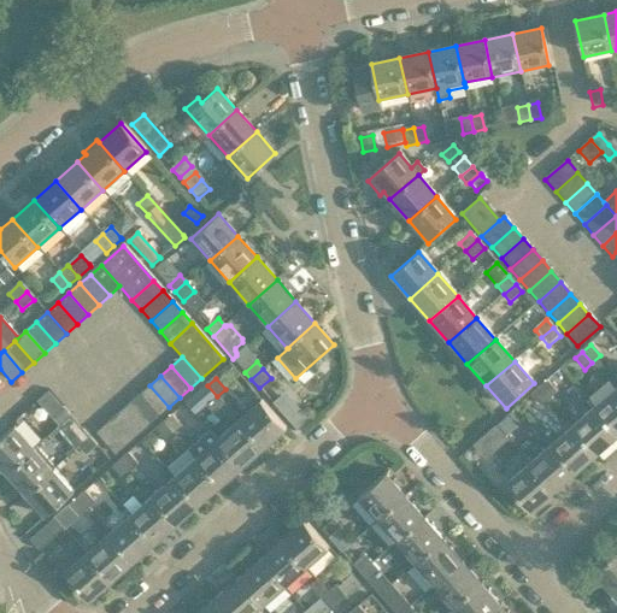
[(548,401),(558,393),(548,382),(539,389),(548,401)]
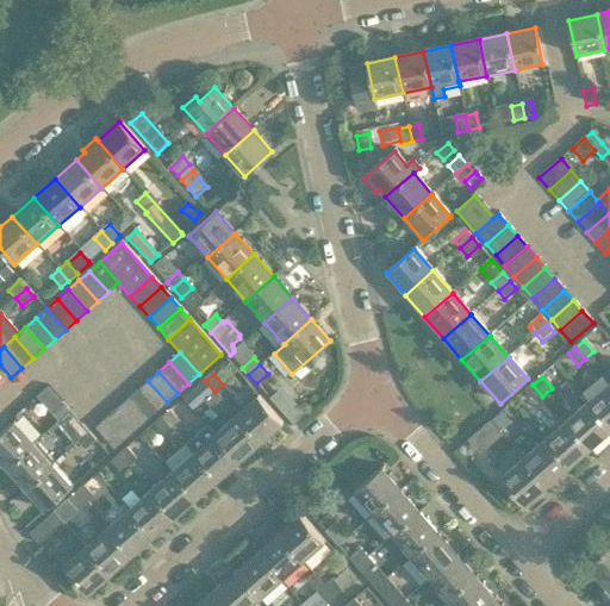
[(156,412),(167,403),(148,381),(137,391),(156,412)]
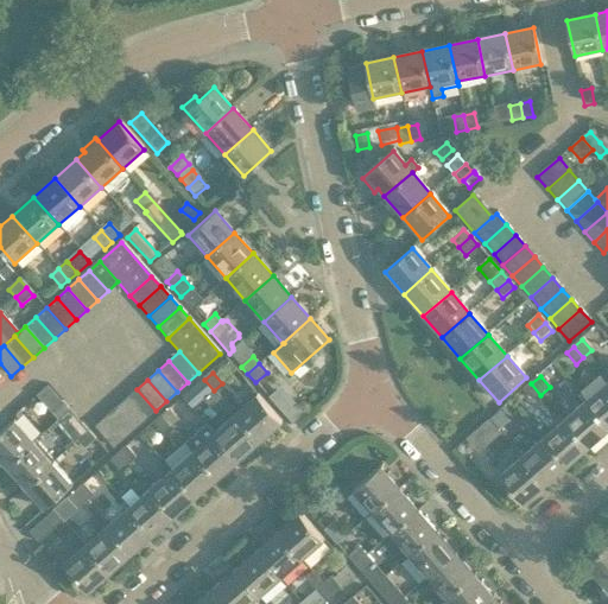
[(207,398),(214,390),(204,380),(196,386),(207,398)]
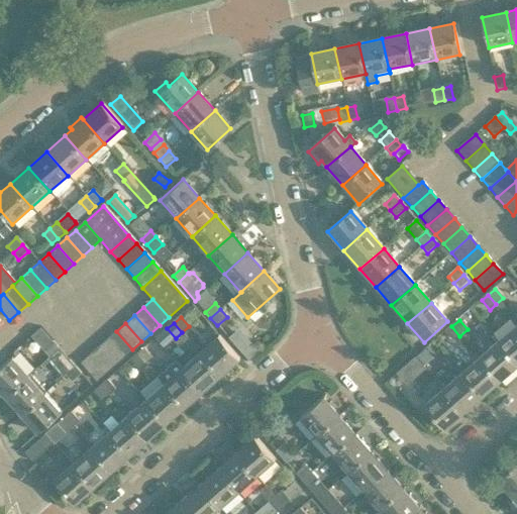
[(453,341),(459,336),(451,326),(445,332),(453,341)]
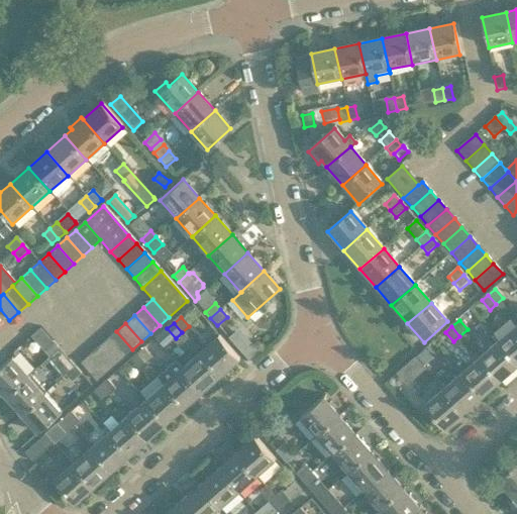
[(516,365),(516,327),(516,326),(497,342),(516,365)]
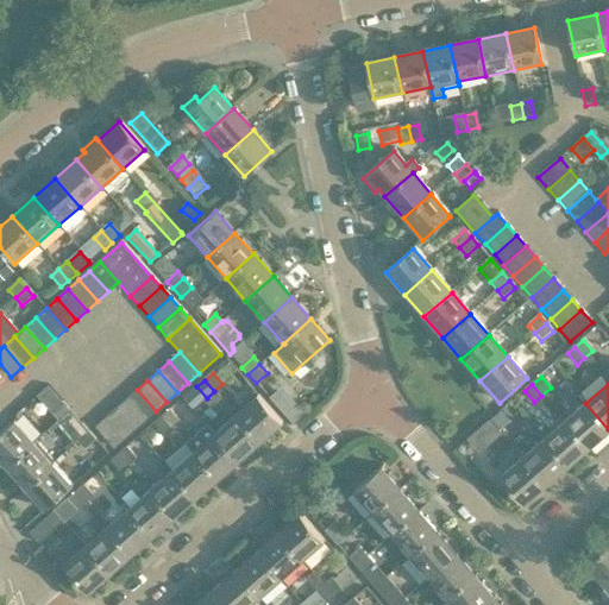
[(145,421),(156,411),(137,390),(126,399),(145,421)]
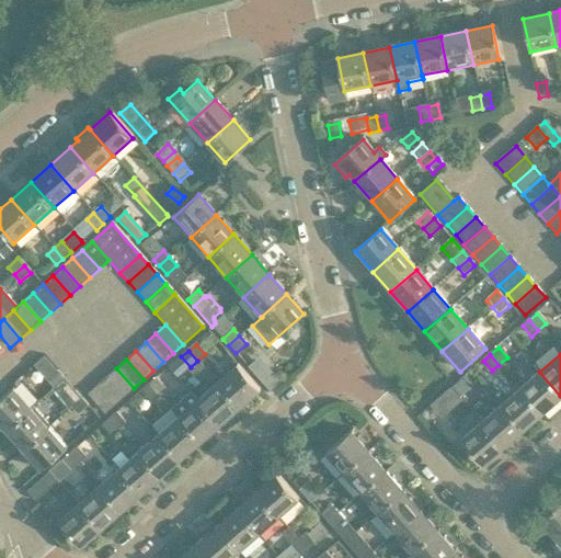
[(254,360),(249,365),(256,376),(263,371),(254,360)]
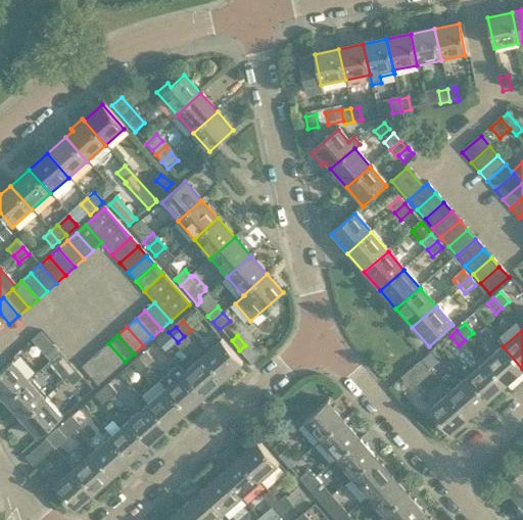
[(223,380),(241,364),(221,340),(201,357),(223,380)]
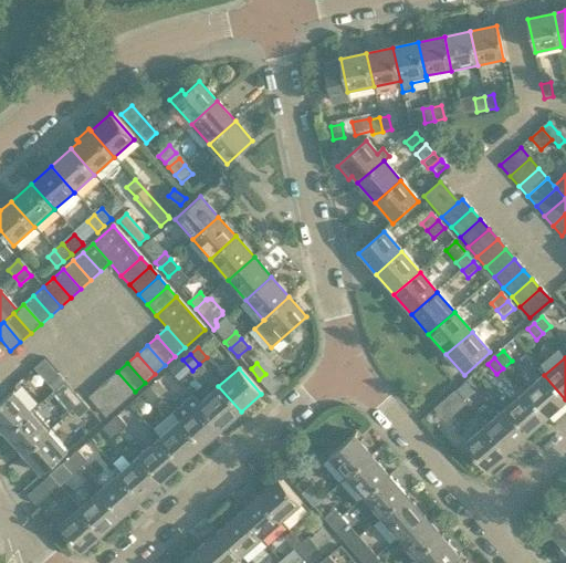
[(125,400),(135,392),(117,372),(107,381),(125,400)]
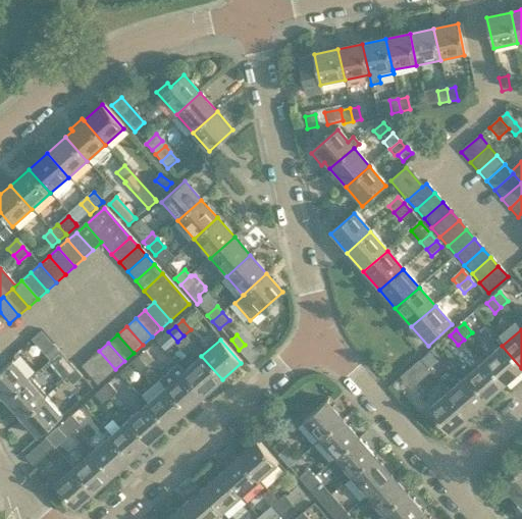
[(505,385),(521,370),(521,368),(502,346),(484,362),(505,385)]
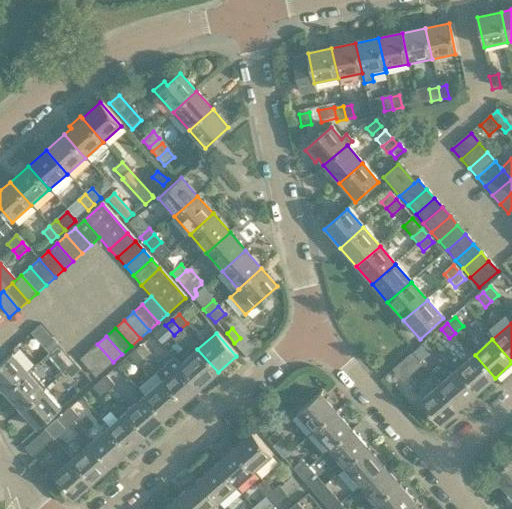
[(49,355),(58,347),(52,340),(43,348),(49,355)]
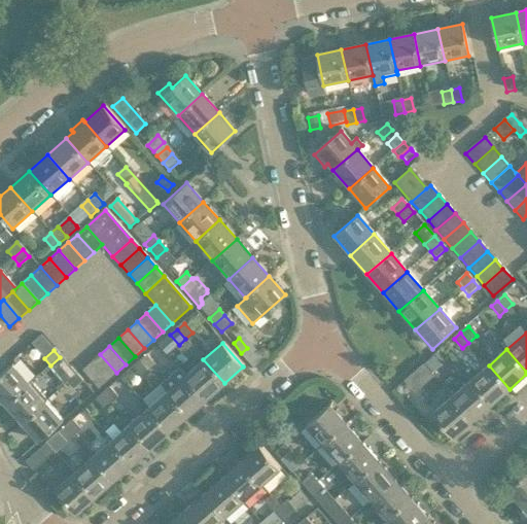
[(107,381),(116,373),(100,354),(91,362),(107,381)]
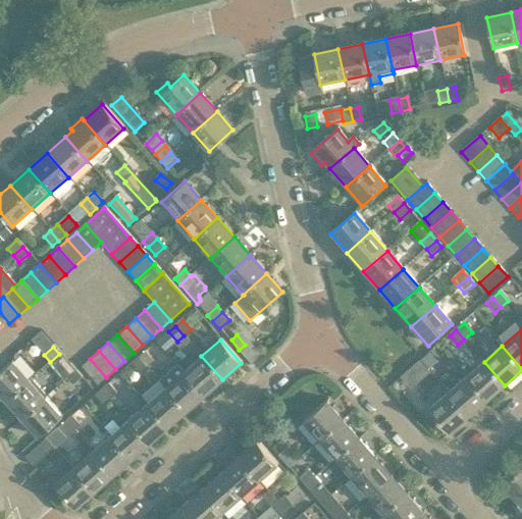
[(147,368),(154,362),(145,352),(139,358),(147,368)]
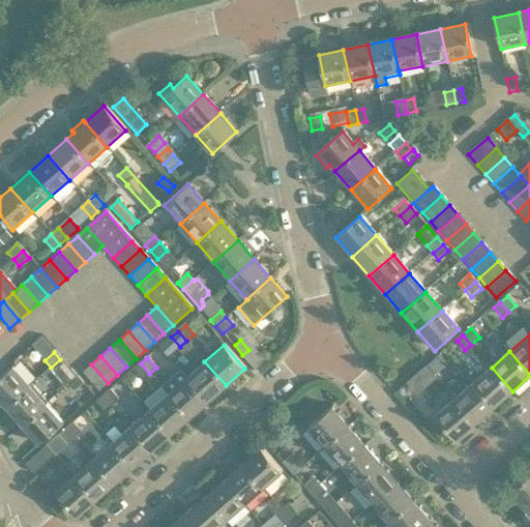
[(435,358),(425,367),(435,376),(435,377),(444,369),(435,358)]
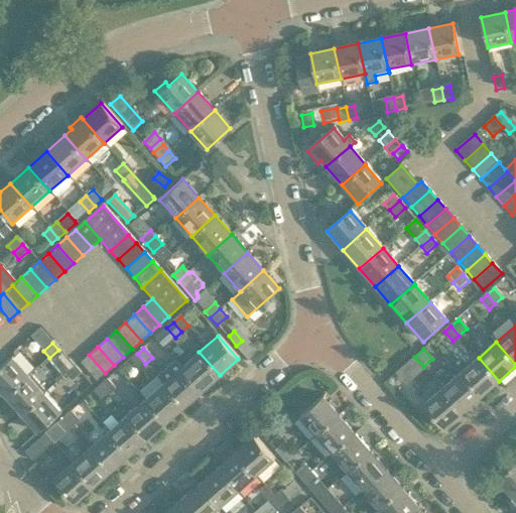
[(202,391),(220,375),(199,352),(181,367),(180,368),(202,391)]
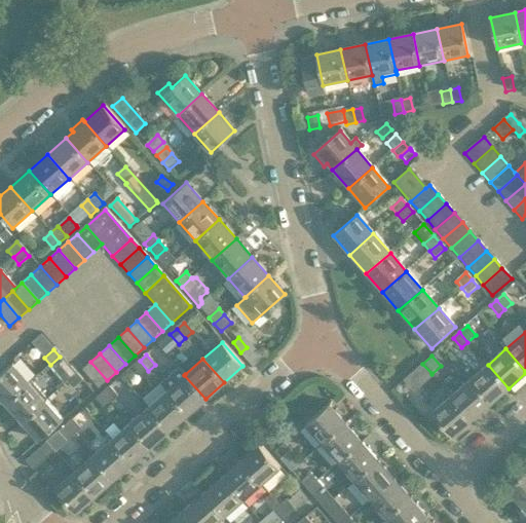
[(141,377),(148,371),(140,361),(133,367),(141,377)]
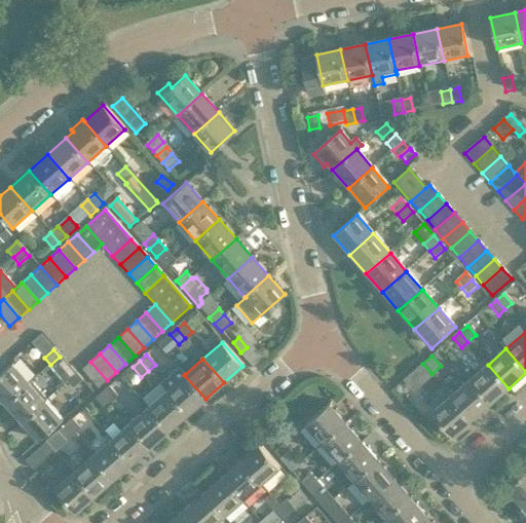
[(98,388),(107,380),(90,362),(81,370),(98,388)]
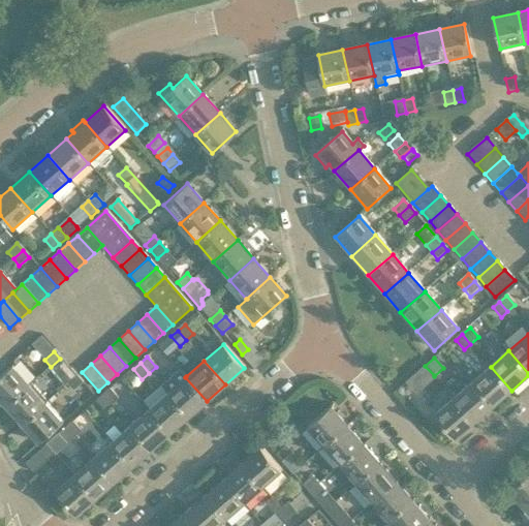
[(0,400),(5,406),(29,384),(12,366),(0,376),(0,400)]
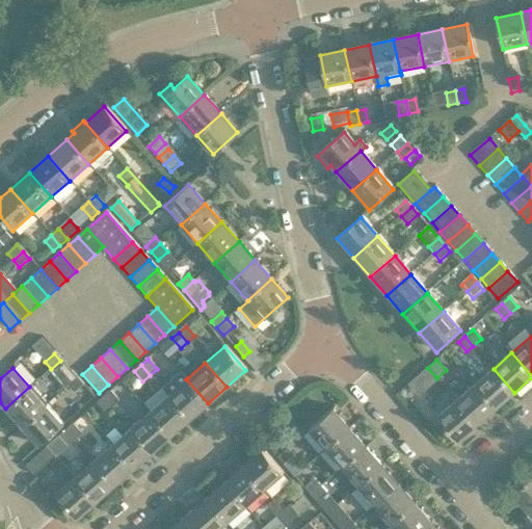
[(420,374),(408,386),(419,398),(439,380),(436,378),(436,377),(427,368),(420,374)]
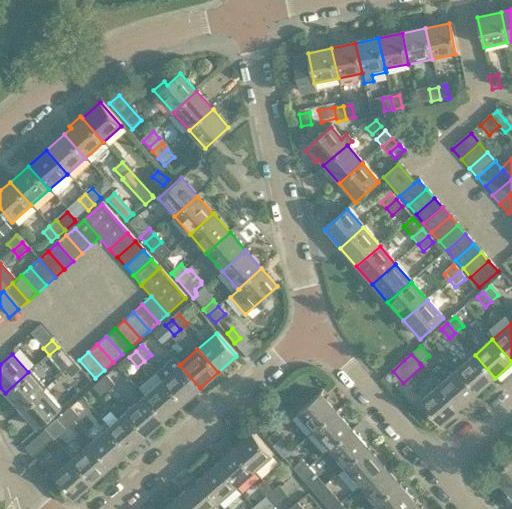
[(477,394),(495,378),(475,355),(456,371),(477,394)]
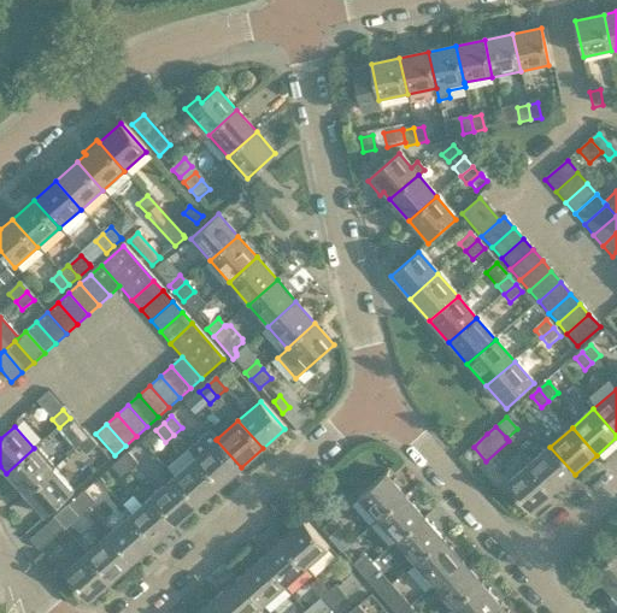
[(78,448),(89,438),(82,431),(71,441),(78,448)]
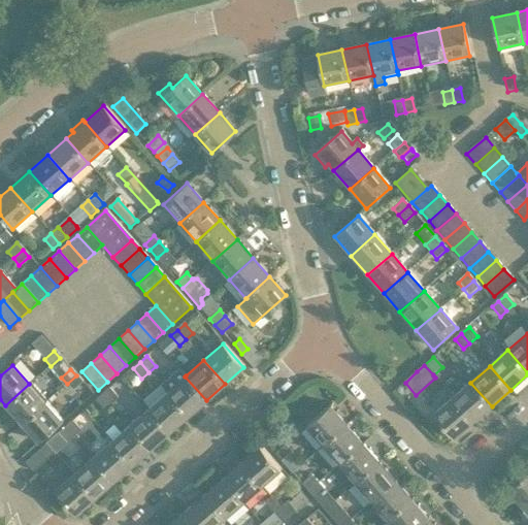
[(185,376),(186,375),(179,369),(161,387),(167,393),(188,417),(206,400),(185,376)]
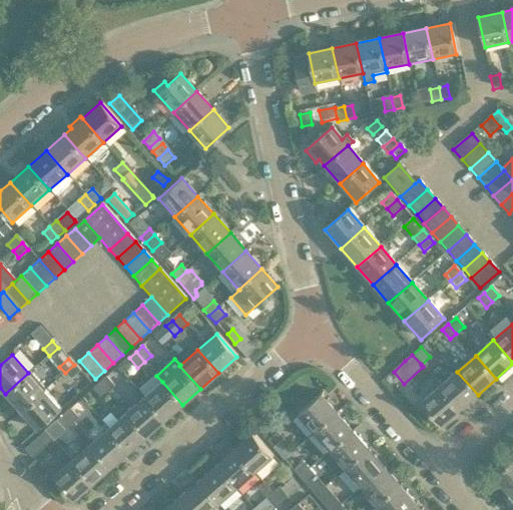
[(71,381),(80,373),(74,365),(65,373),(71,381)]
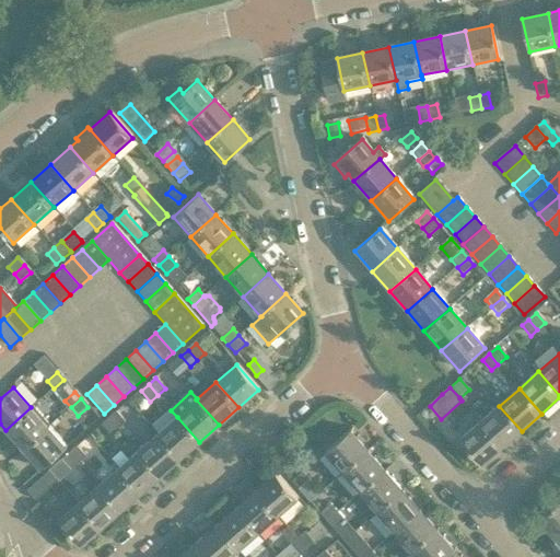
[(502,448),(522,431),(499,406),(480,422),(502,448)]
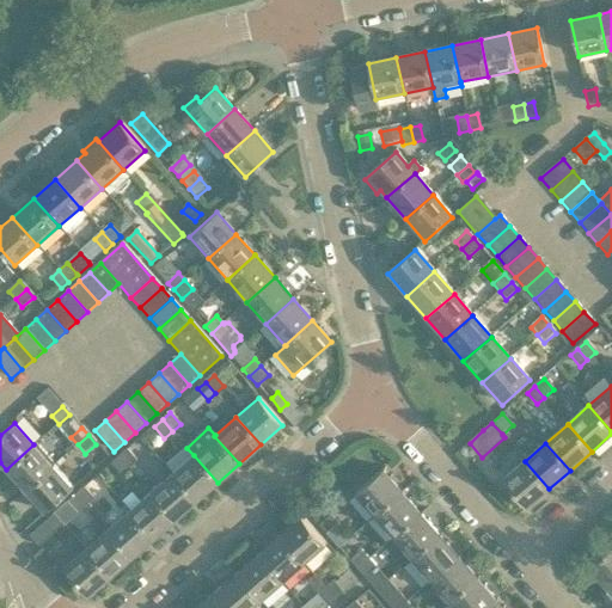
[(25,491),(53,466),(34,444),(6,470),(25,491)]
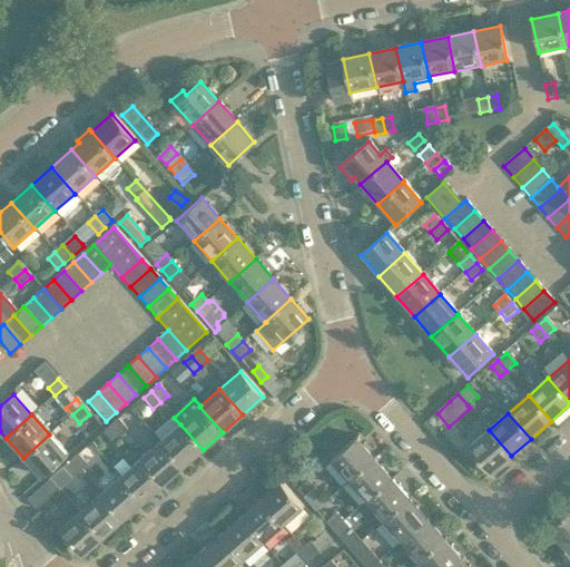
[(120,438),(128,431),(118,420),(111,427),(120,438)]
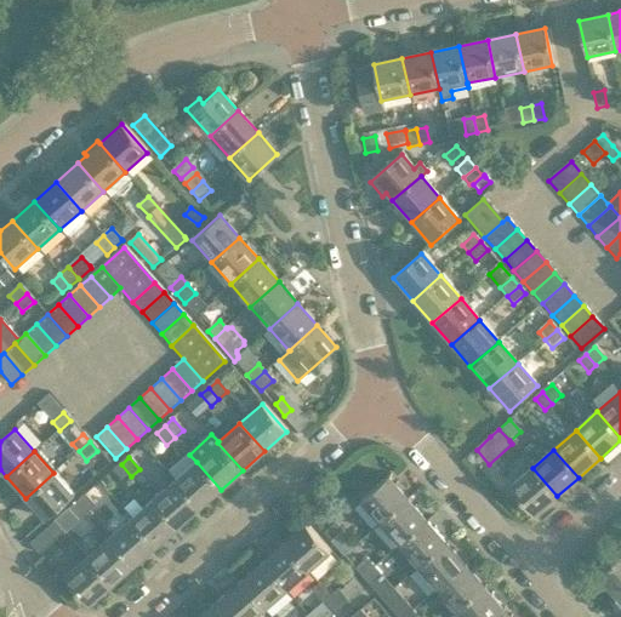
[(199,509),(221,490),(197,462),(175,481),(199,509)]
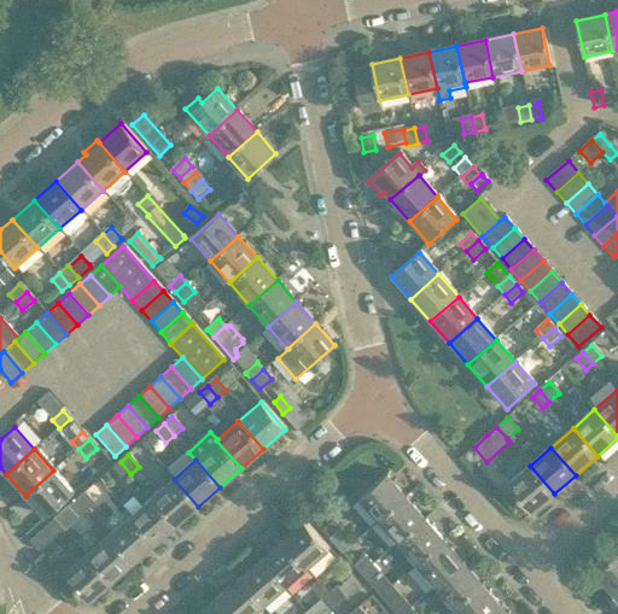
[(123,481),(130,474),(121,462),(112,469),(123,481)]
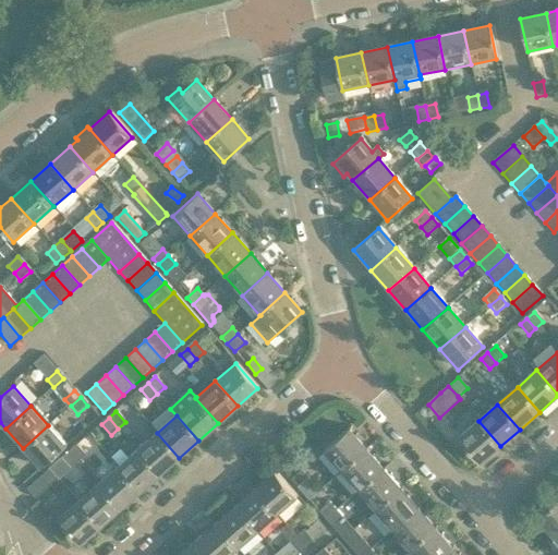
[(480,465),(500,446),(478,421),(458,439),(480,465)]
